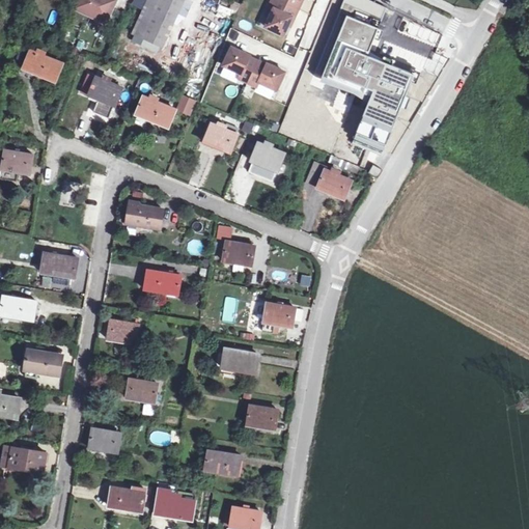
[(76,0),(73,8),(96,20),(99,17),(105,15),(108,16),(112,7),(109,6),(111,0),(76,0)]
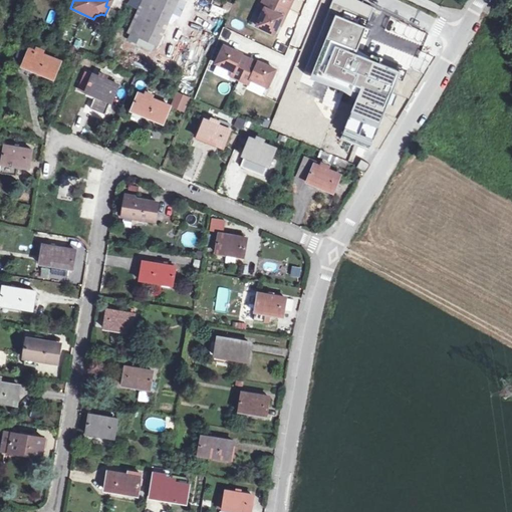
[(143,0),(130,32),(153,42),(171,0),(143,0)]
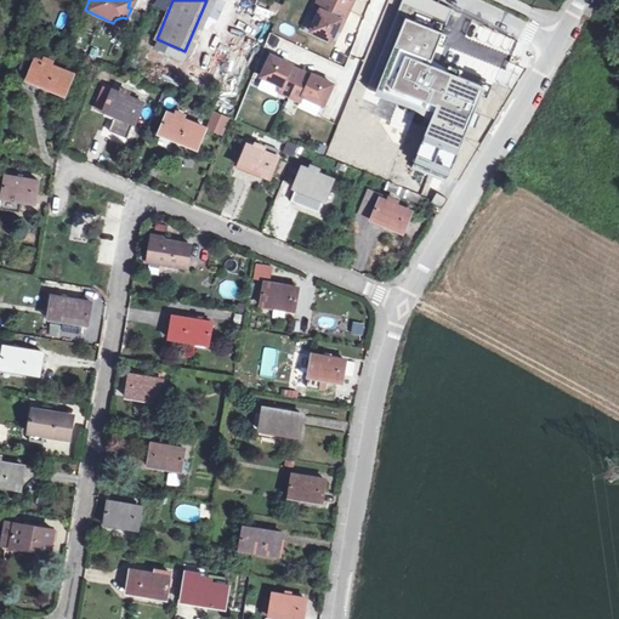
[(206,0),(185,51),(191,54),(214,0),(206,0)]
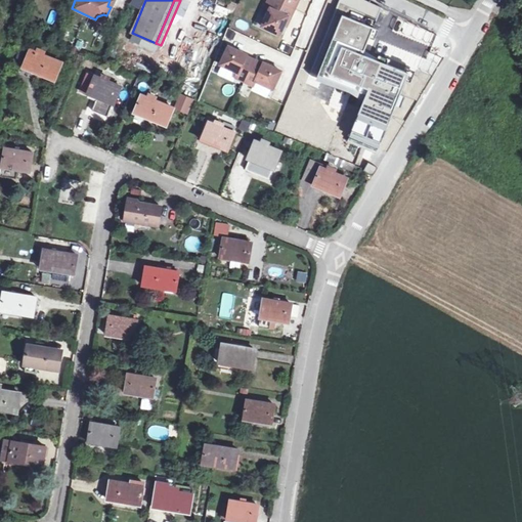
[(240,0),(233,13),(241,16),(246,3),(240,0)]
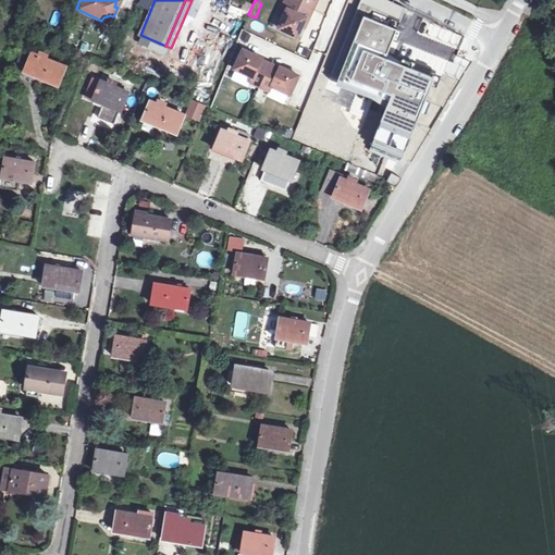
[(312,9),(294,0),(291,0),(278,27),(294,35),(297,34),(306,17),(308,19),(312,9)]
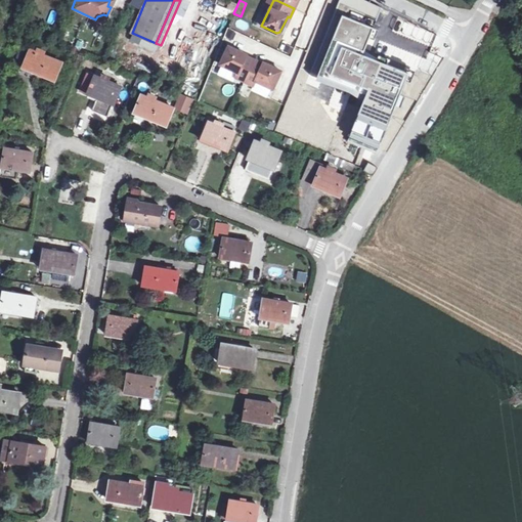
[(276,0),(294,8),(298,0),(276,0)]
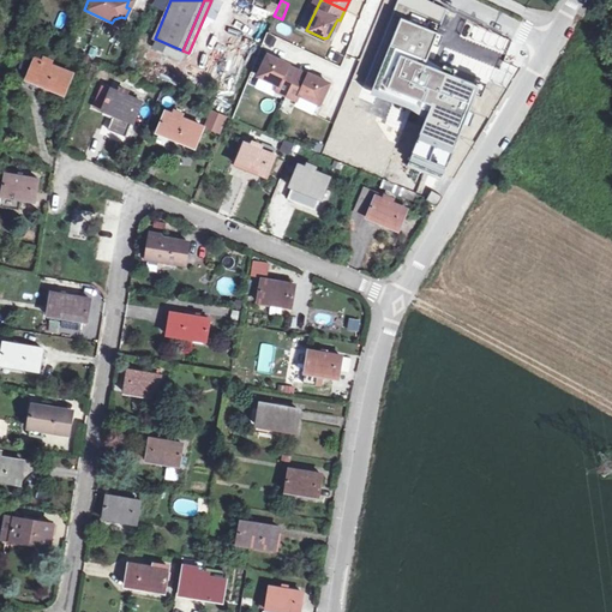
[(445,10),(424,0),(396,0),(363,85),(427,108),(406,162),(441,174),(473,85),(421,64),(445,10)]
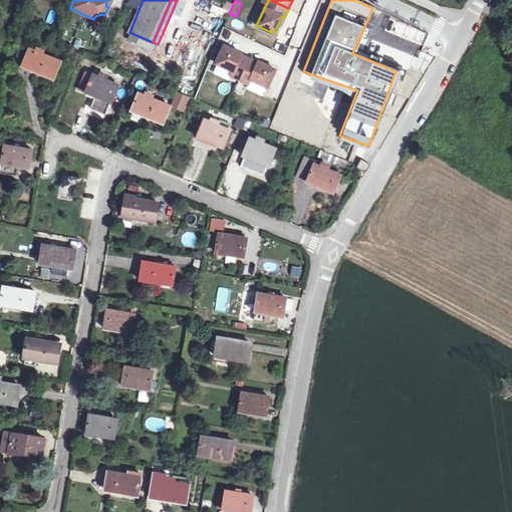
[(240,53),(223,45),(215,62),(232,70),(229,75),(238,79),(248,59),(239,55),(240,53)]
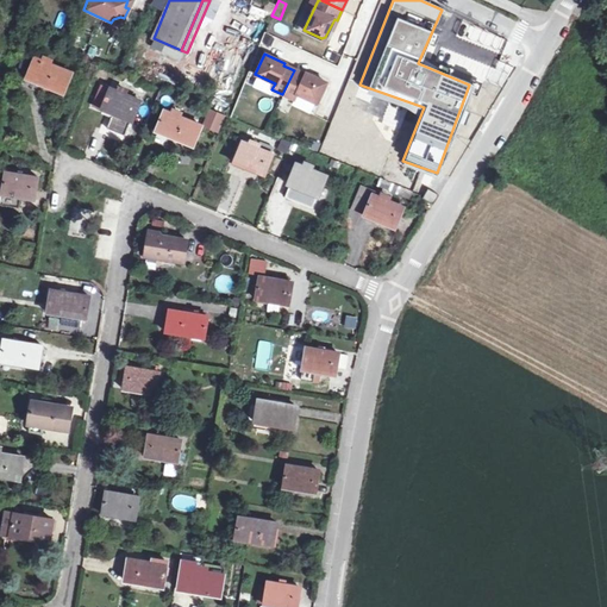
[(36,57),(27,77),(60,91),(68,70),(49,62),(50,58),(43,56),(42,60),(36,57)]
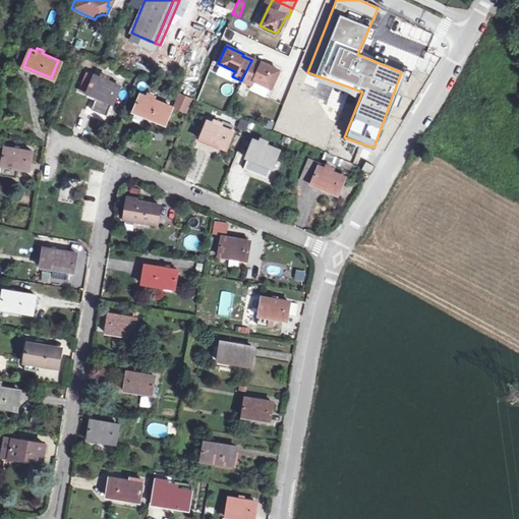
[(260,63),(251,60),(241,80),(250,84),(252,79),(270,89),(278,70),(261,62),(260,63)]
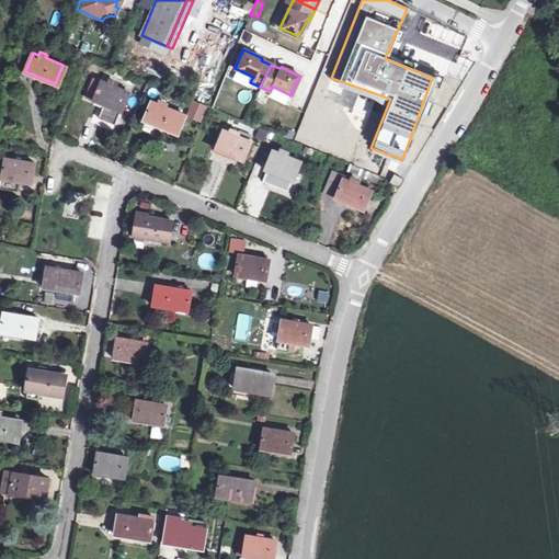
[(102,81),(94,100),(118,110),(126,91),(114,86),(115,82),(109,79),(106,82),(102,81)]
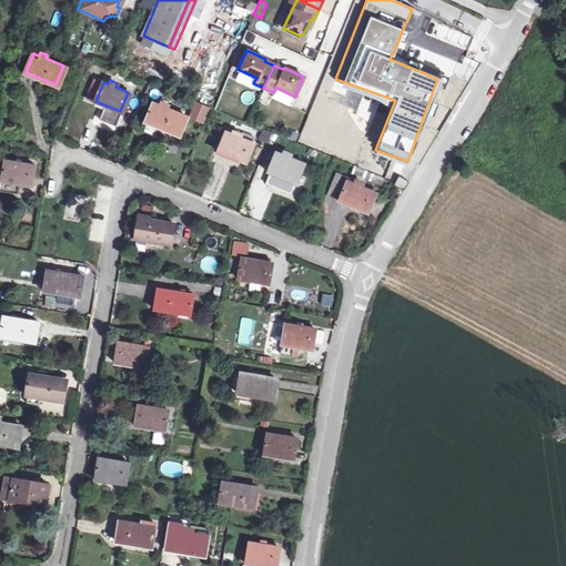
[(195,100),(189,115),(202,121),(209,105),(195,100)]
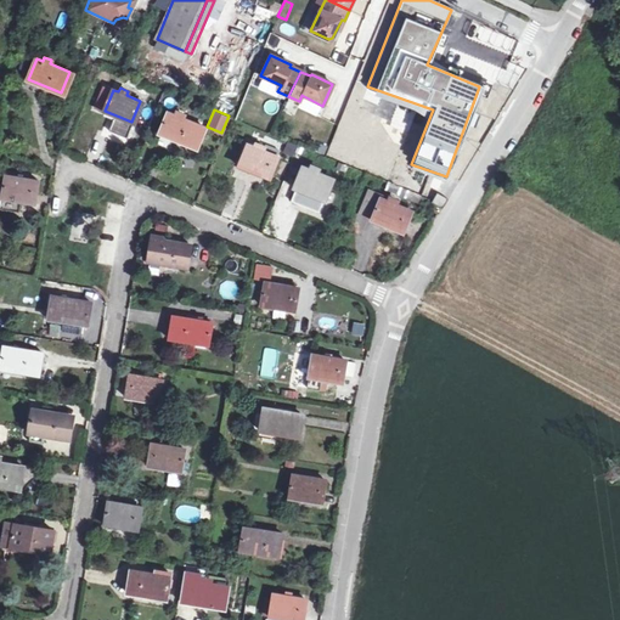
[(169,112),(161,133),(195,147),(203,127),(182,118),(184,114),(175,111),(174,114),(169,112)]
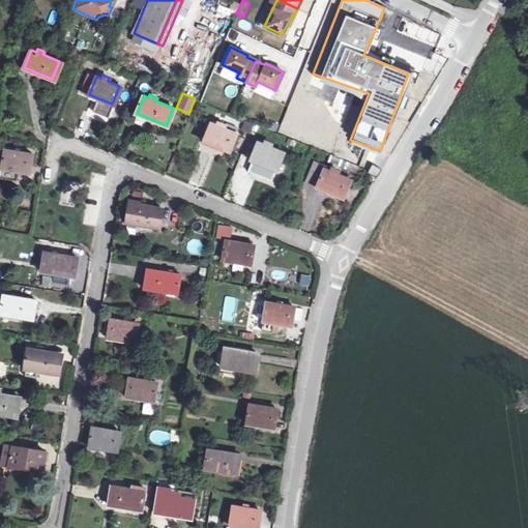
[(211,123),(204,141),(227,150),(234,133),(223,127),(224,124),(217,122),(216,125),(211,123)]
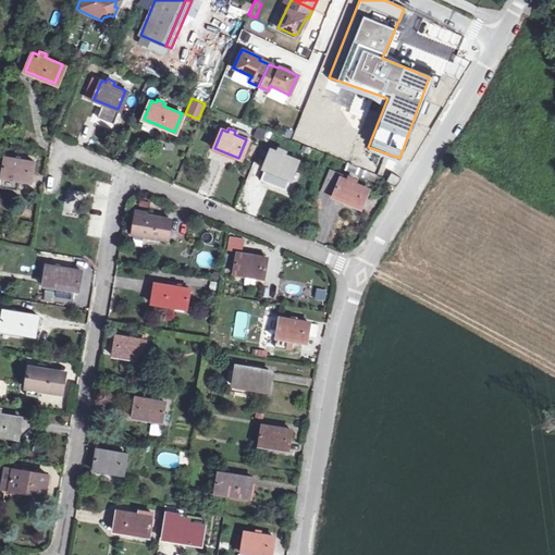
[(272,150),(260,179),(283,188),(295,159),(284,155),(285,151),(278,148),(276,151),(272,150)]
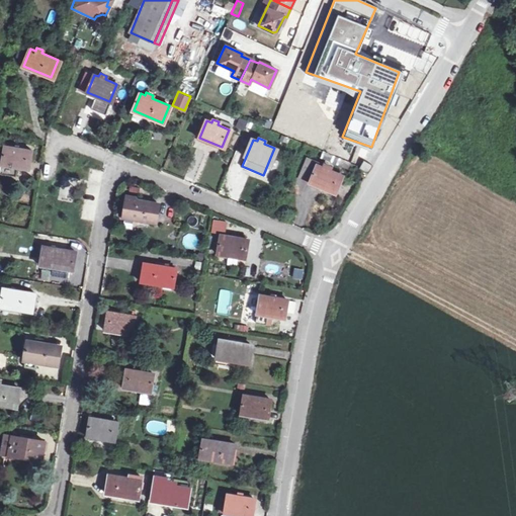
[(3,145),(0,164),(27,168),(30,150),(3,145)]
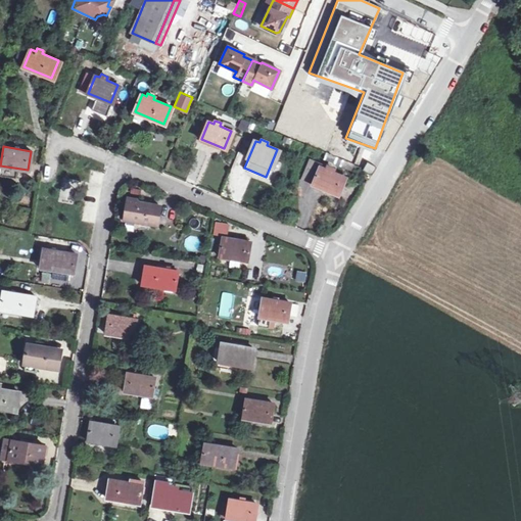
[(296,178),(335,194),(342,177),(331,172),(332,169),(305,157),(296,178)]
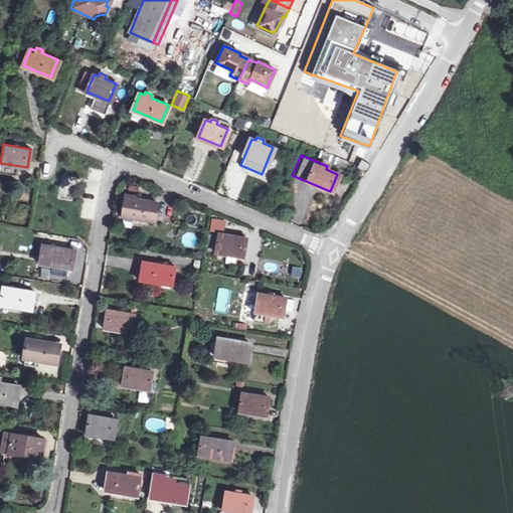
[(360,160),(357,166),(363,169),(366,163),(360,160)]
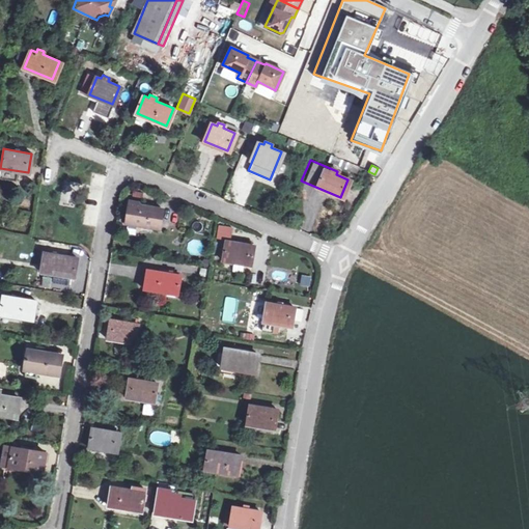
[(70,204),(76,184),(63,181),(58,201),(70,204)]
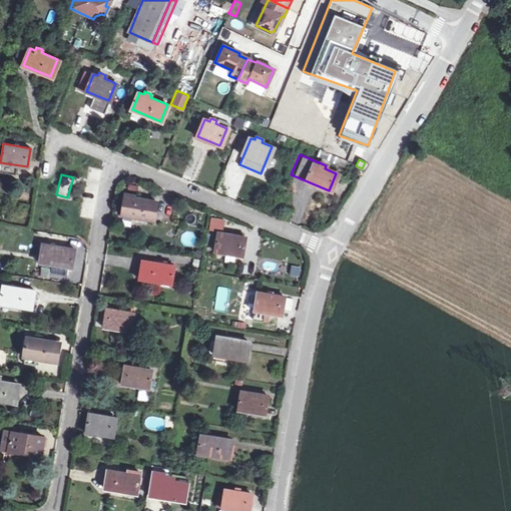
[(124,195),(121,213),(153,218),(155,200),(124,195)]
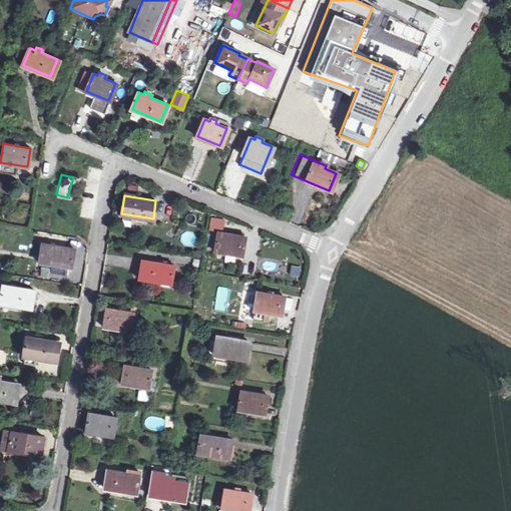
[(222,218),(208,216),(206,226),(220,229),(222,218)]
